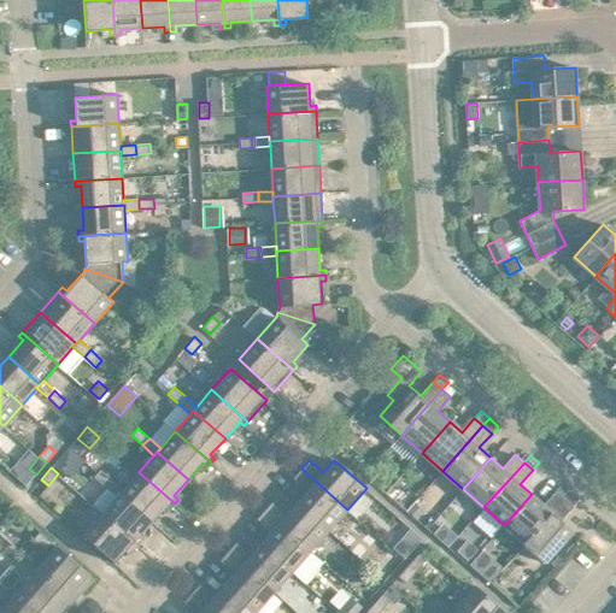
[(95,476),(106,487),(112,479),(101,469),(95,476)]
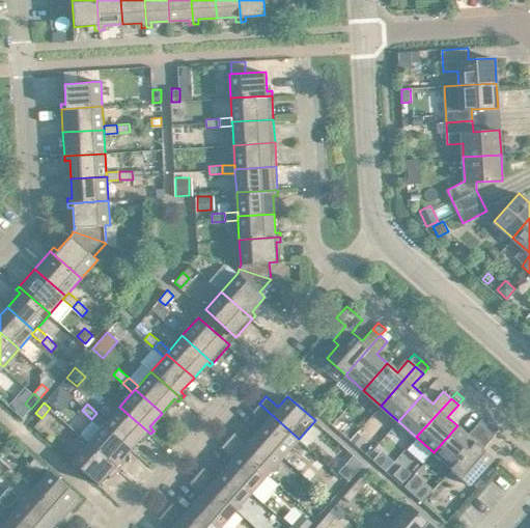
[(265,422),(256,433),(283,456),(299,439),(259,404),(253,411),(265,422)]
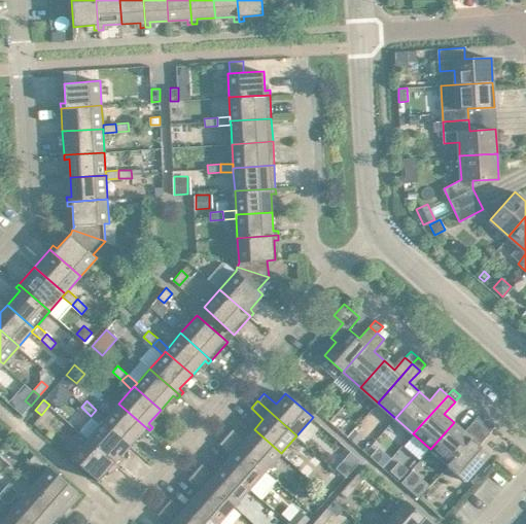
[(106,418),(103,421),(130,445),(142,430),(146,434),(149,430),(118,404),(106,418)]
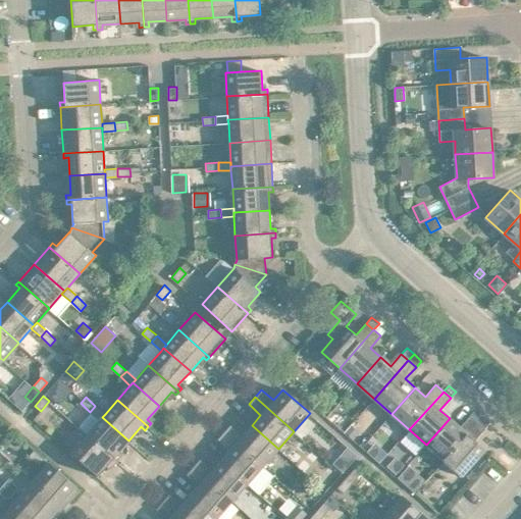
[(99,420),(102,417),(105,414),(95,406),(90,412),(99,420)]
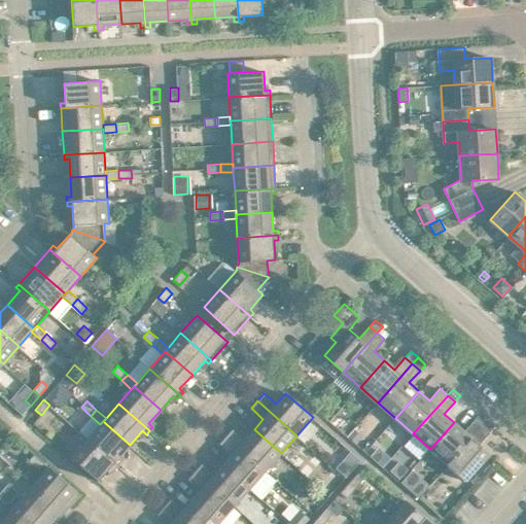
[(480,414),(476,419),(483,426),(487,420),(480,414)]
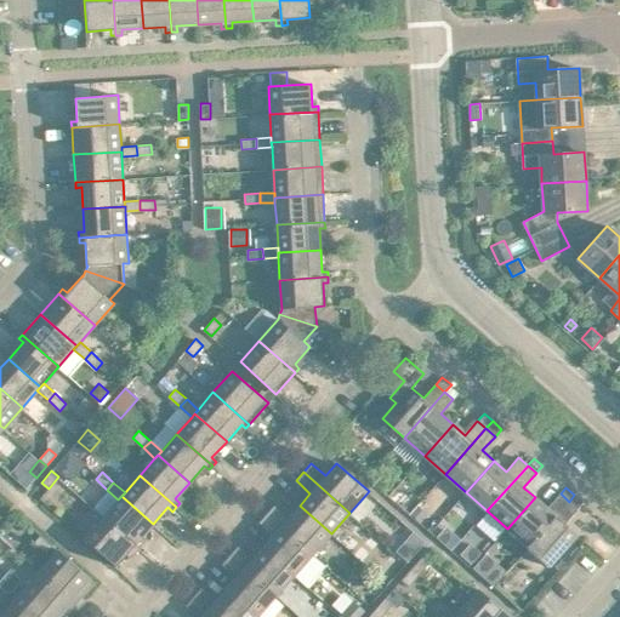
[(507,529),(528,548),(569,502),(561,493),(547,508),(535,497),(507,529)]
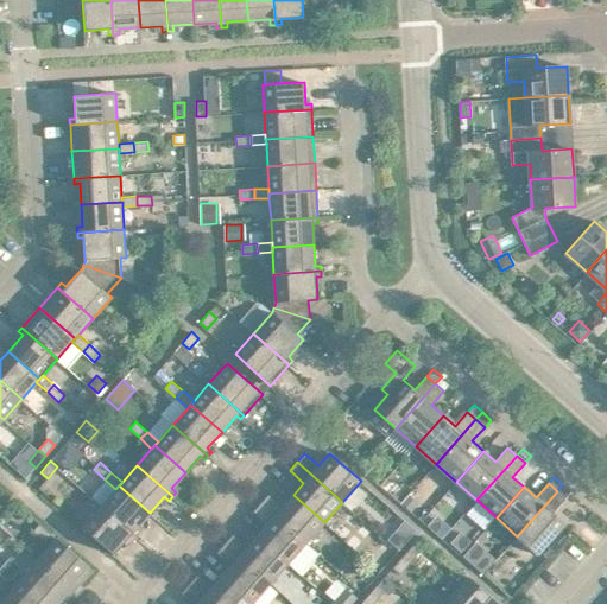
[(562,484),(557,491),(566,498),(571,491),(563,484),(562,484)]
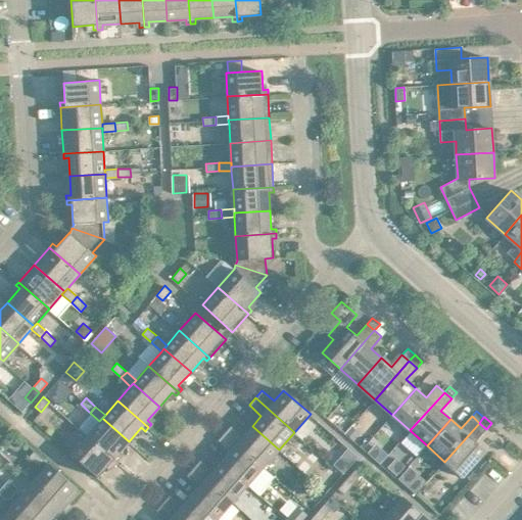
[(102,418),(99,421),(87,435),(117,462),(121,459),(116,456),(129,441),(102,418)]
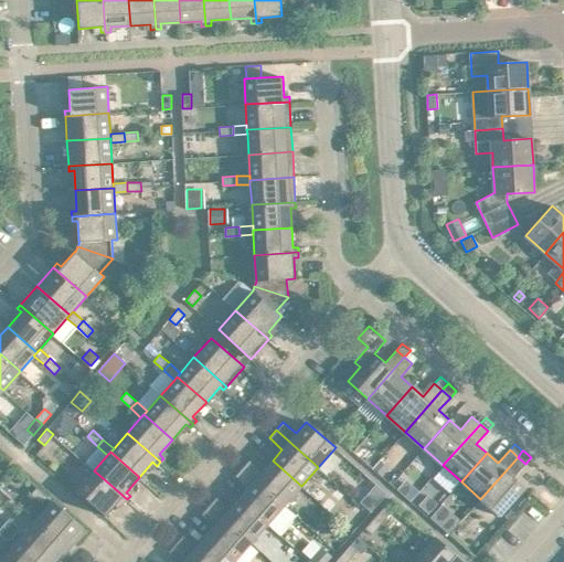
[(518,457),(480,499),(500,516),(525,487),(514,477),(525,464),(518,457)]
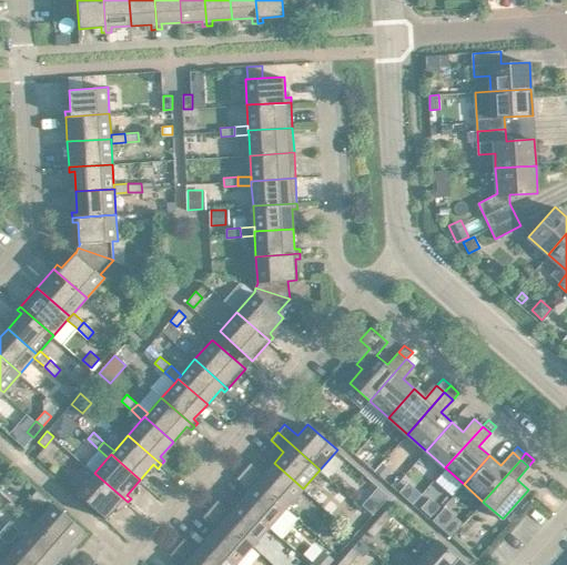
[(251,462),(244,470),(286,507),(303,488),(274,463),(264,474),(251,462)]
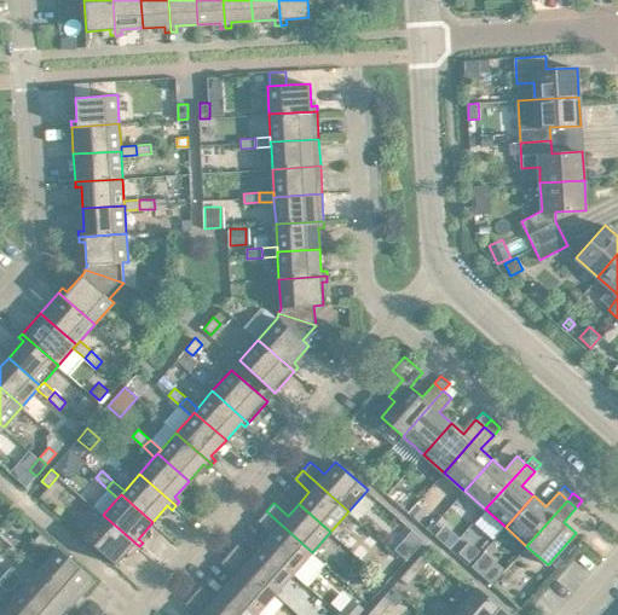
[(416,504),(409,511),(419,520),(426,512),(416,504)]
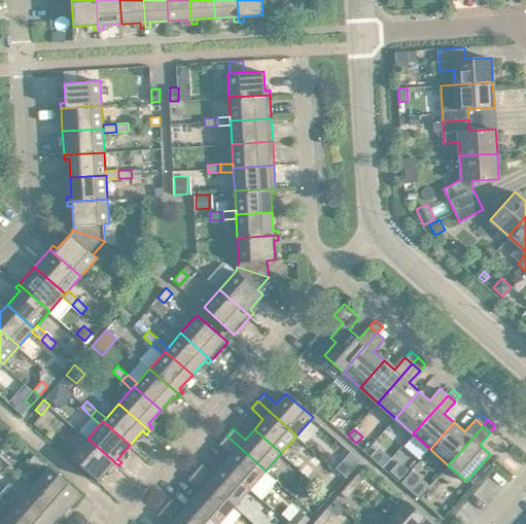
[(232,454),(222,464),(249,488),(266,470),(226,435),(219,444),(232,454)]
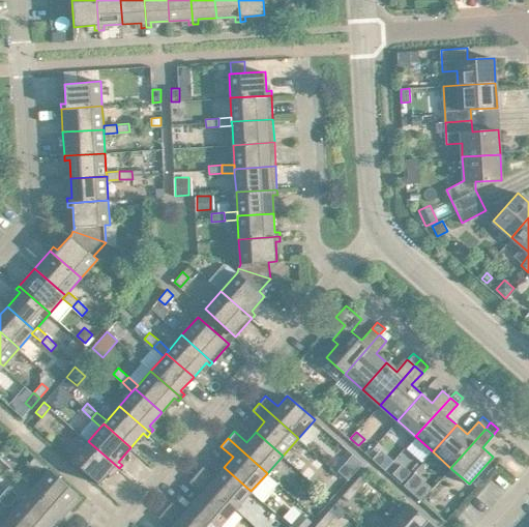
[(119,468),(88,441),(71,460),(98,484),(112,469),(116,472),(119,468)]
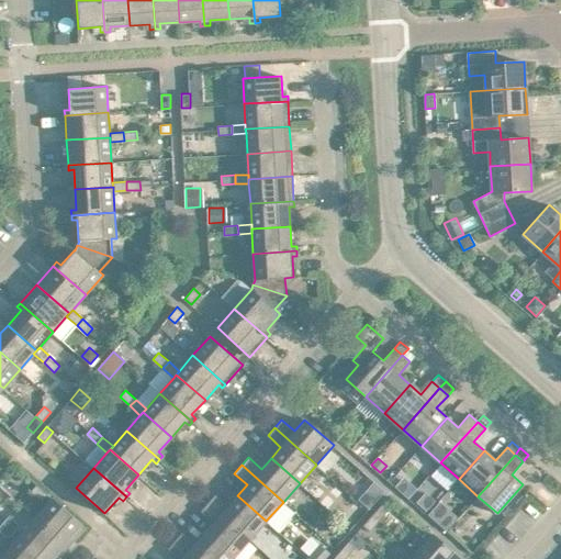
[(374,481),(369,488),(380,496),(384,491),(374,481)]
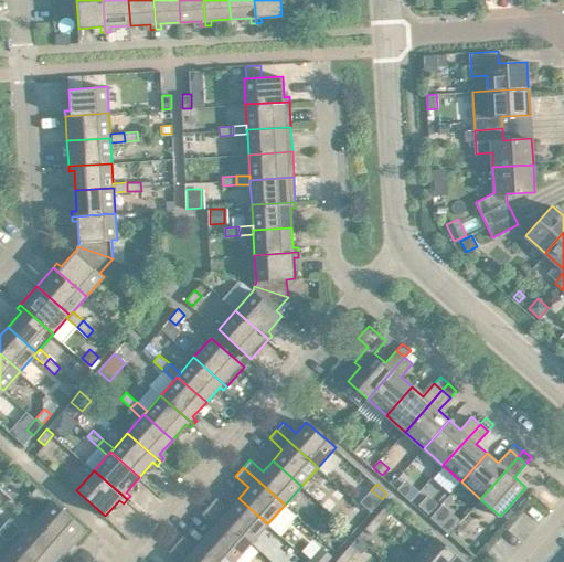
[(44,500),(49,496),(38,486),(31,492),(40,500),(44,500)]
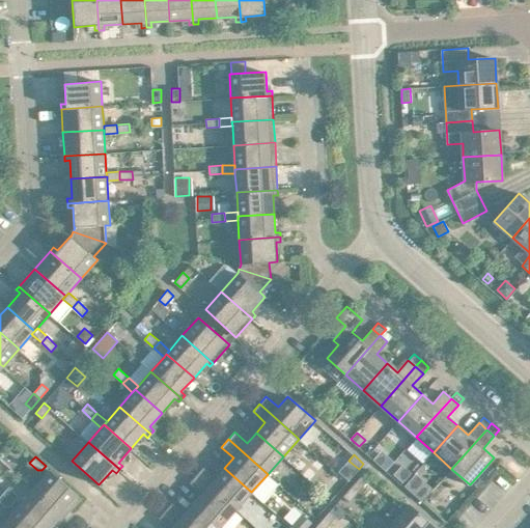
[(203,467),(197,474),(235,509),(251,492),(224,468),(216,478),(203,467)]
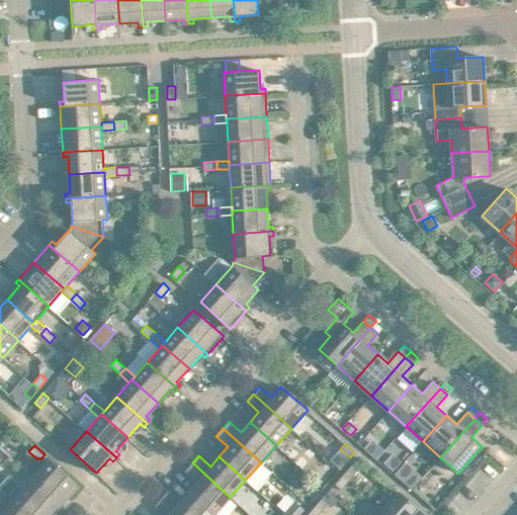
[(49,458),(32,477),(63,503),(79,485),(49,458)]
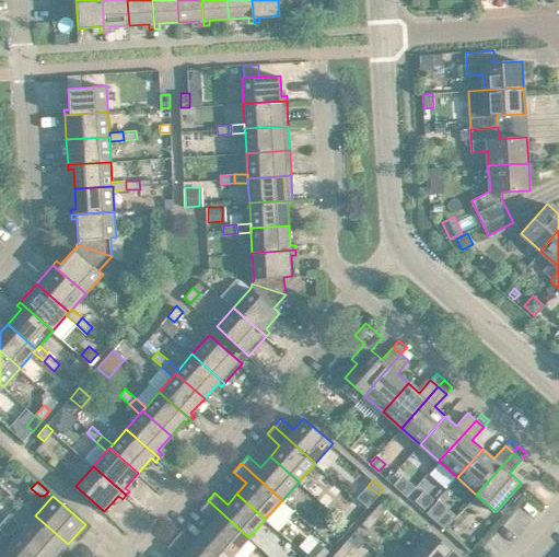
[(213,520),(204,531),(232,556),(248,537),(208,500),(200,509),(213,520)]
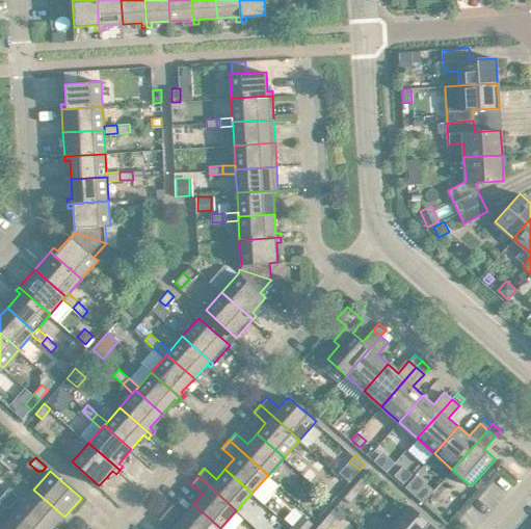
[(362,477),(352,486),(359,493),(368,482),(362,477)]
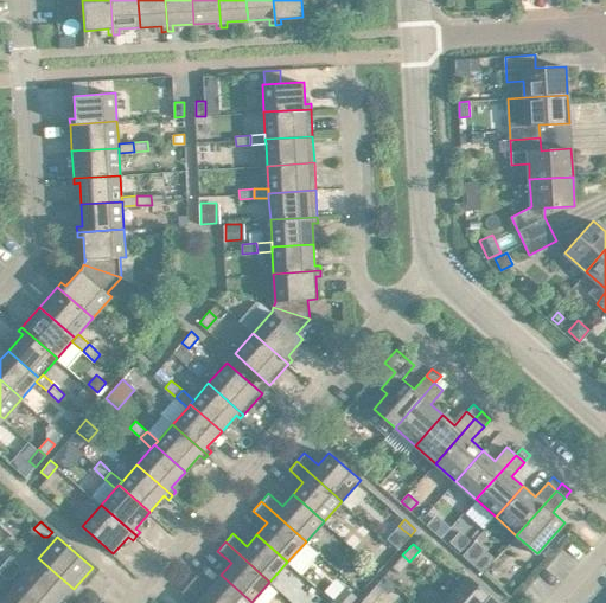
[(409,562),(402,555),(393,566),(400,573),(409,562)]
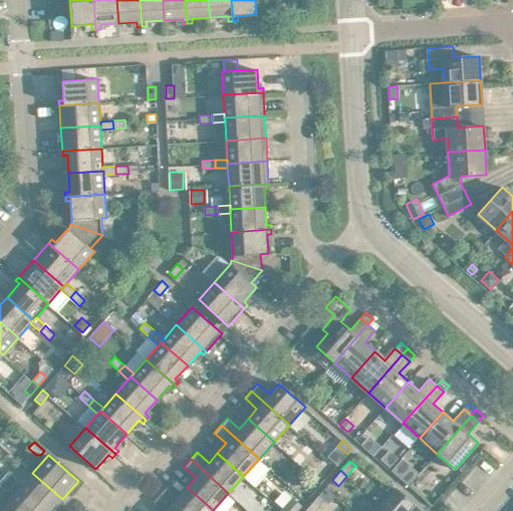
[(8,471),(3,477),(13,486),(16,482),(16,478),(8,471)]
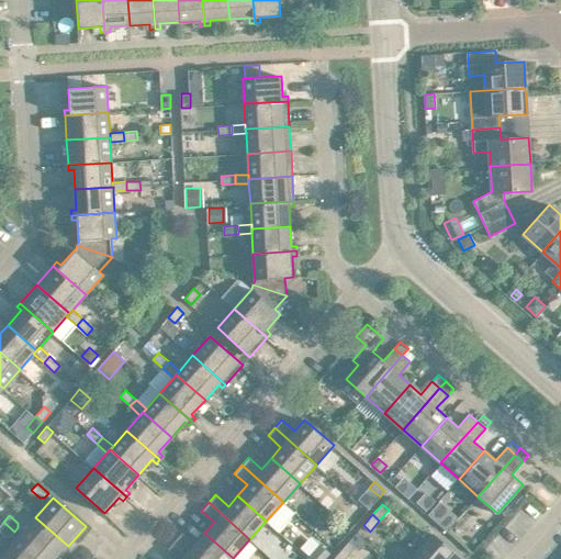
[(35,517),(19,536),(44,558),(56,558),(68,546),(35,517)]
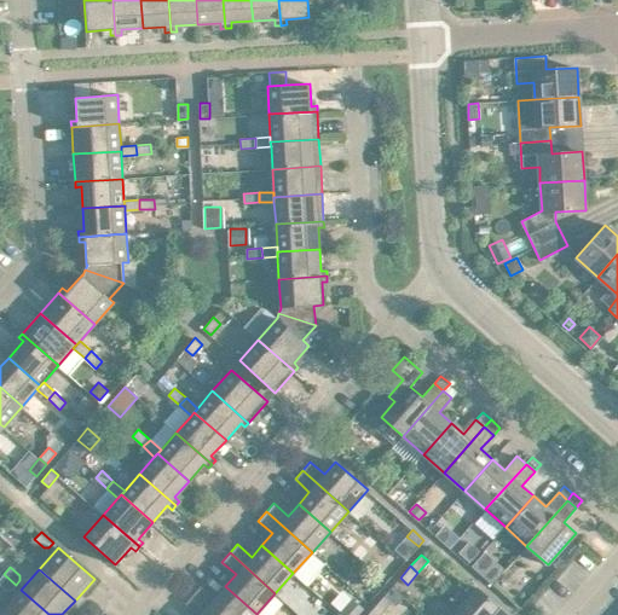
[(16,585),(4,574),(0,578),(0,582),(7,590),(12,589),(16,585)]
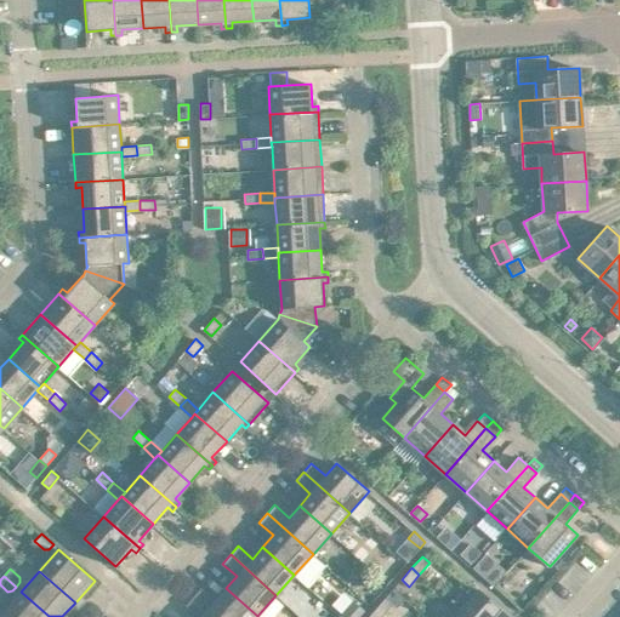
[(202,587),(193,596),(216,616),(257,616),(226,588),(215,600),(202,587)]
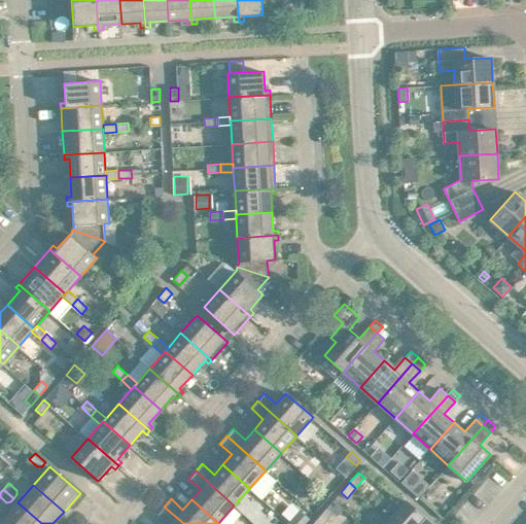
[(407,500),(390,519),(395,523),(432,523),(407,500)]
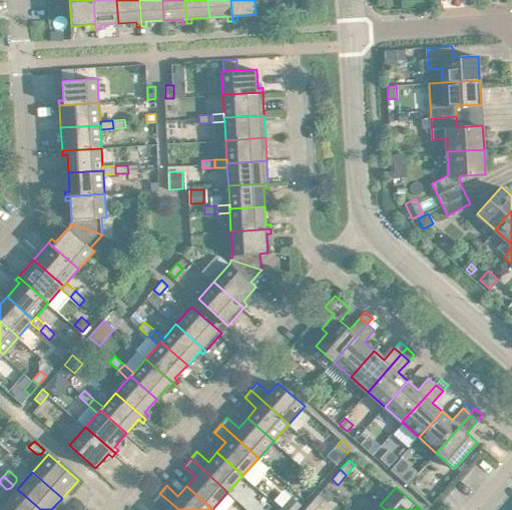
[(40,509),(17,489),(2,506),(6,509),(40,509)]
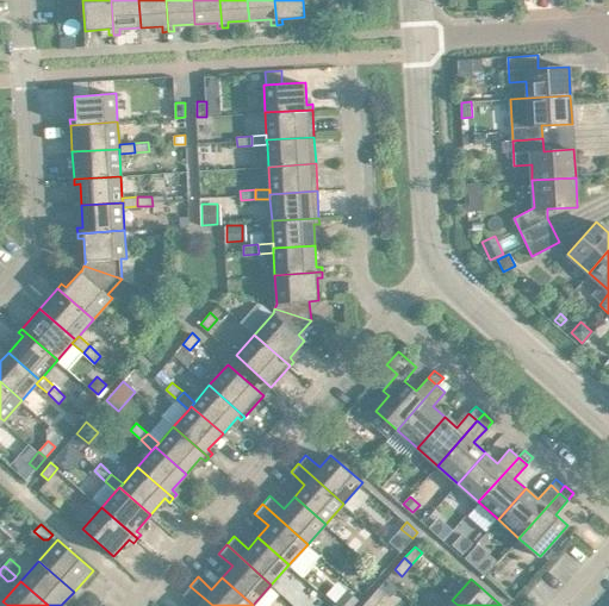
[(212,605),(190,586),(182,594),(196,605),(212,605)]
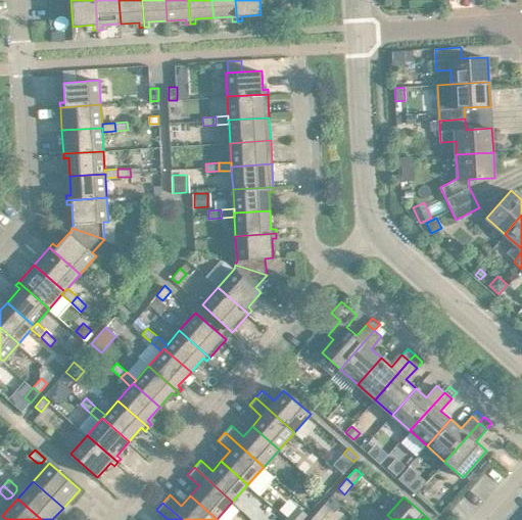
[(325,504),(316,514),(322,519),(331,509),(325,504)]
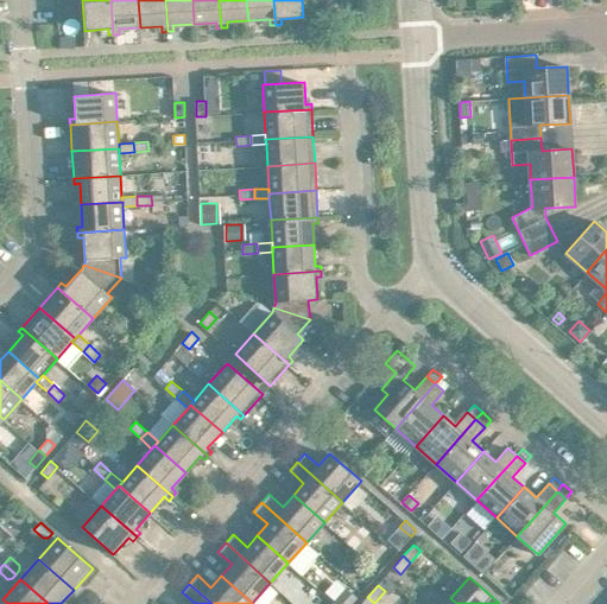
[(346,587),(333,602),(334,603),(351,603),(356,597),(346,587)]
